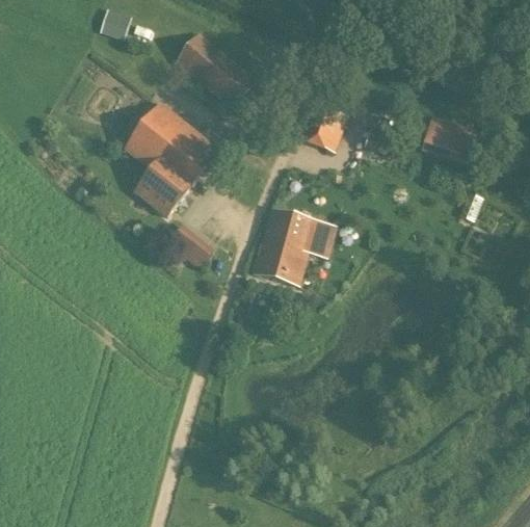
[(107,7),(99,30),(123,40),(131,17),(107,7)]
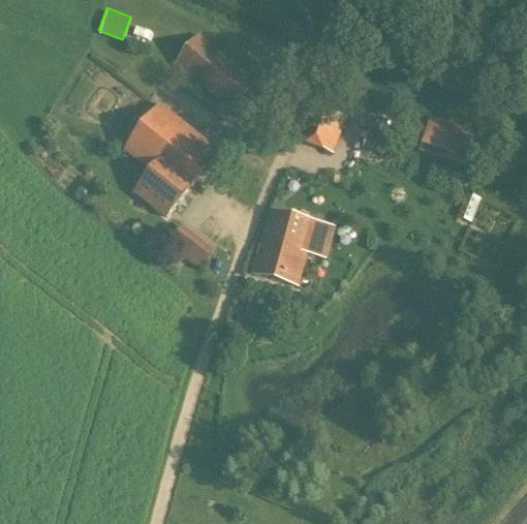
[(173,60),(231,108),(255,79),(196,31),(173,60)]
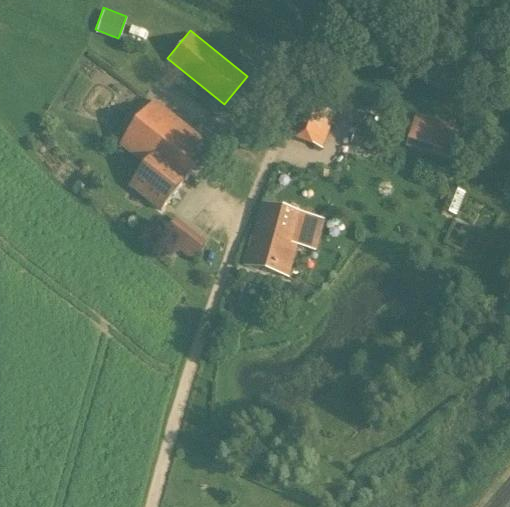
[(118,142),(144,162),(152,152),(183,178),(210,144),(154,98),(118,142)]
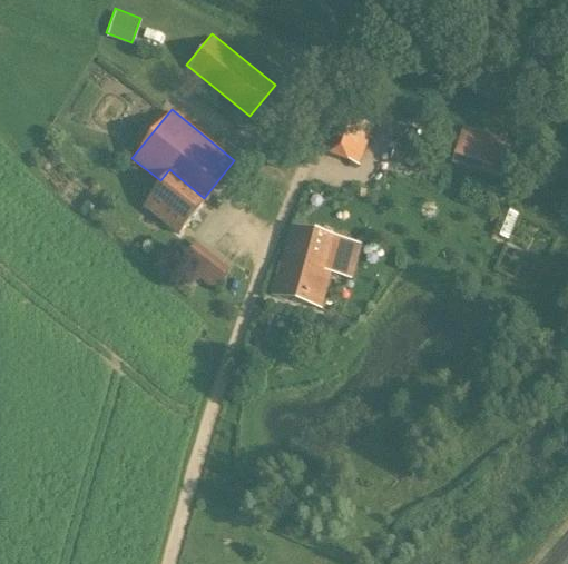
[(333,110),(320,148),(356,161),(370,122),(333,110)]
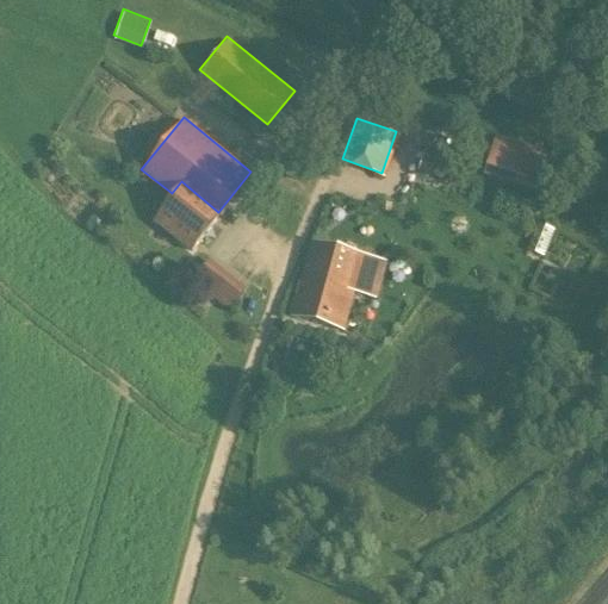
[(515,172),(513,179),(534,185),(545,153),(495,136),(486,162),(515,172)]
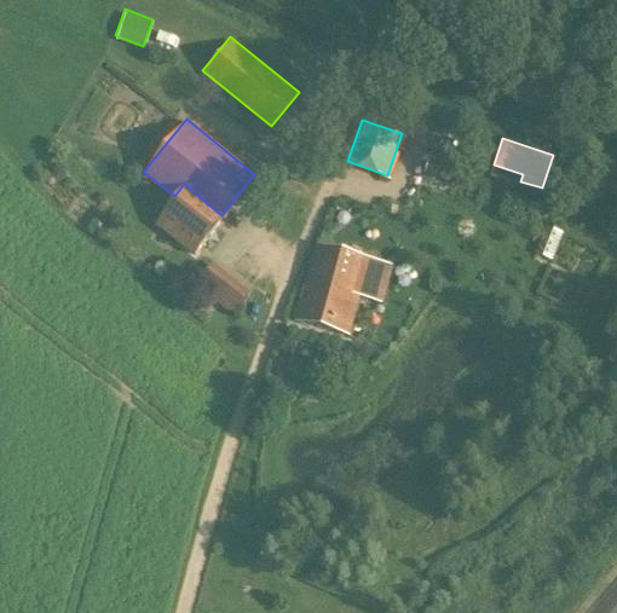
[(454,155),(431,146),(422,168),(445,177),(454,155)]
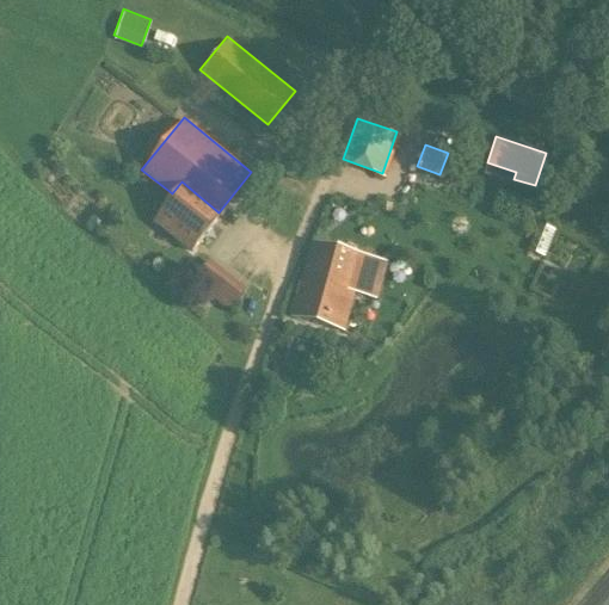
[(182,181),(172,193),(173,195),(153,220),(189,248),(219,213),(182,181)]
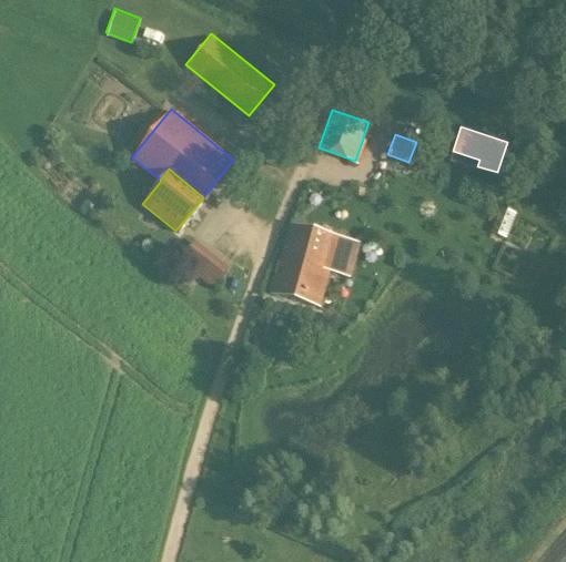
[(337,235),(290,222),(270,290),(319,305),(337,235)]
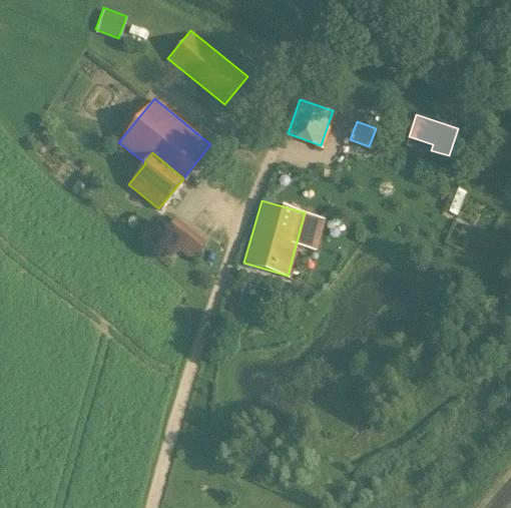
[(164,248),(171,254),(176,247),(189,259),(205,238),(185,222),(164,248)]
